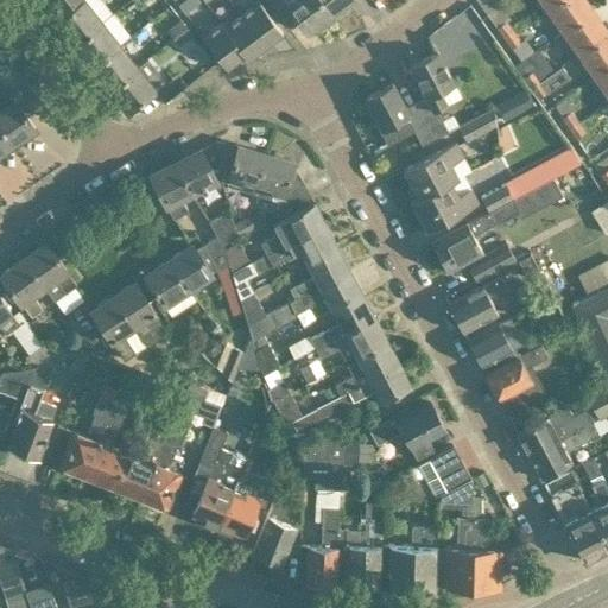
[(73,0),(46,0),(51,5),(46,8),(52,17),(73,0)]
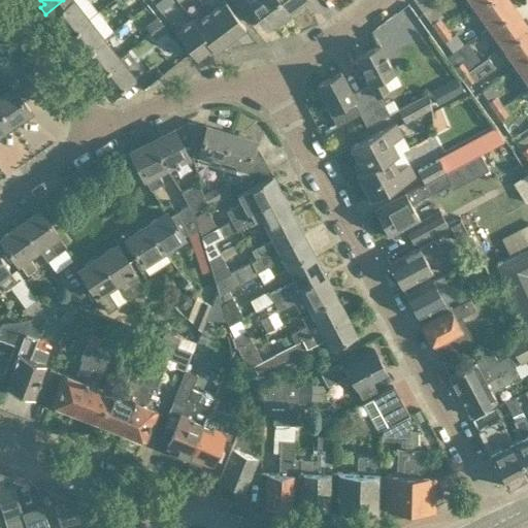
[(65,37),(88,20),(72,0),(50,18),(65,37)]
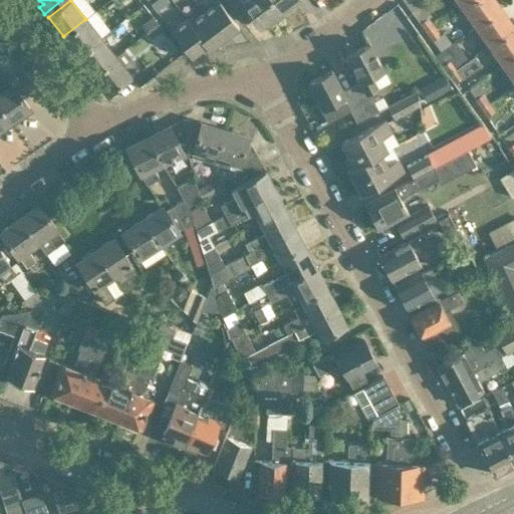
[(167,0),(156,0),(151,4),(157,11),(169,1),(167,0)]
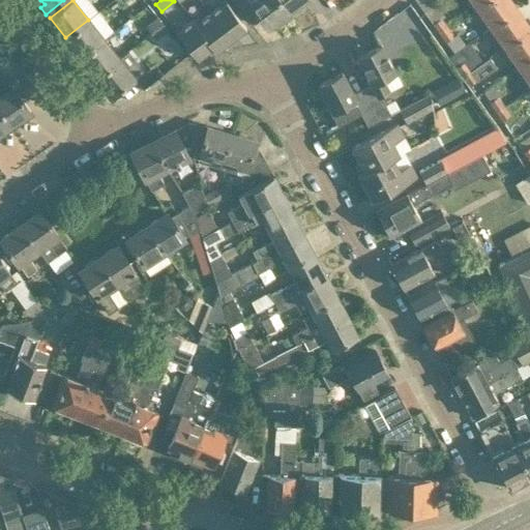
[(236,35),(246,27),(225,0),(218,0),(217,1),(221,5),(211,12),(234,42),(239,38),(236,35)]
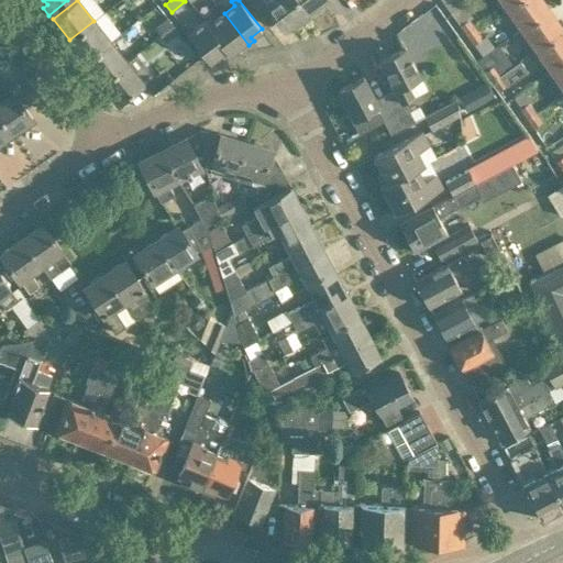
[(309,18),(296,0),(268,0),(265,3),(284,29),(288,24),(293,30),(309,18)]
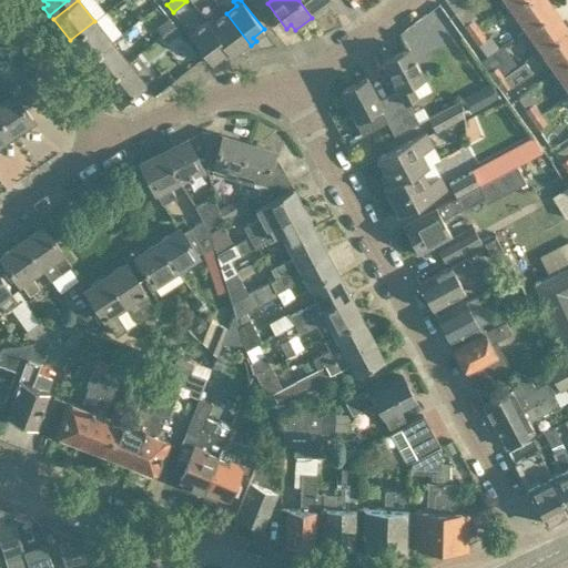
[(323,0),(298,0),(312,18),(327,6),(324,0),(323,0)]
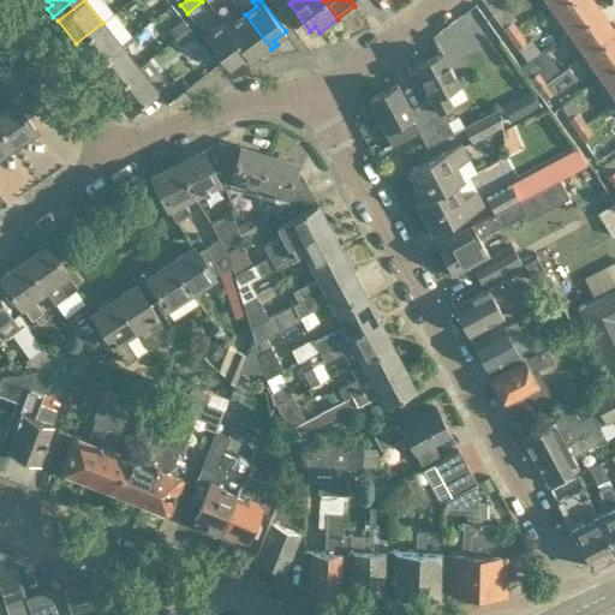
[(541,0),(541,1),(548,11),(554,7),(562,0),(541,0)]
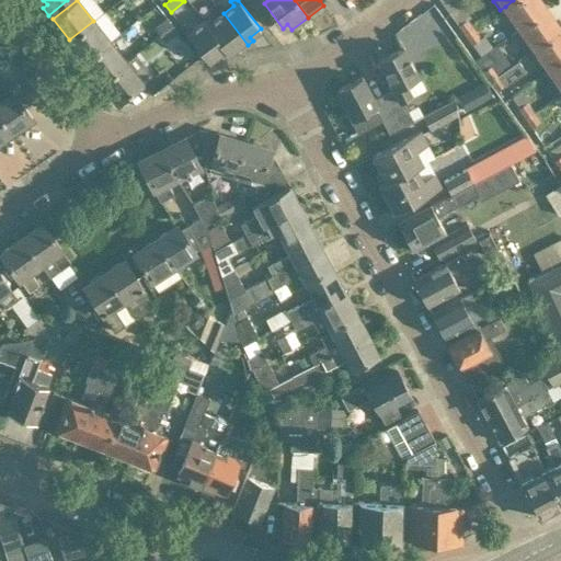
[(546,9),(539,0),(513,0),(505,7),(519,27),(546,9)]
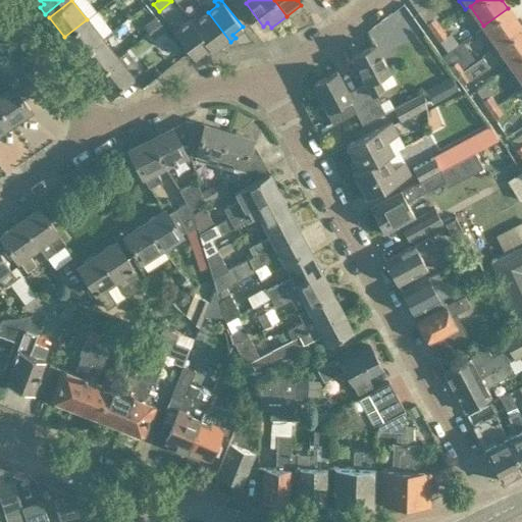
[(498,45),(521,28),(508,8),(483,25),(498,45)]
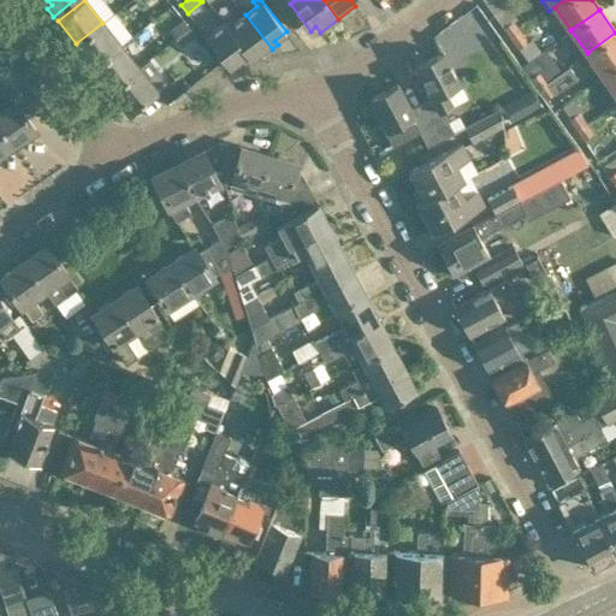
[(231,18),(225,23),(229,28),(227,28),(250,58),(261,51),(265,55),(272,49),(246,15),(235,23),(231,18)]
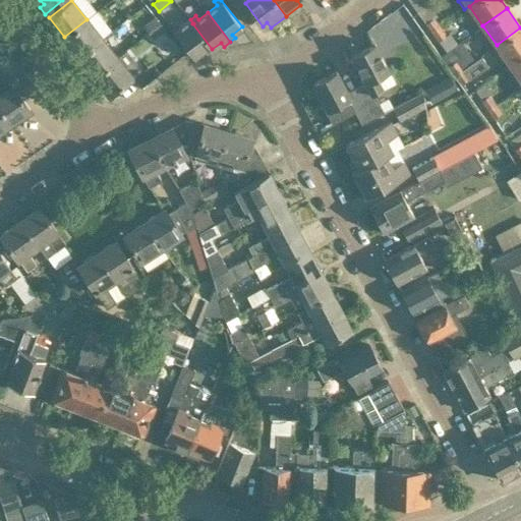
[(148,33),(160,23),(155,17),(143,26),(148,33)]
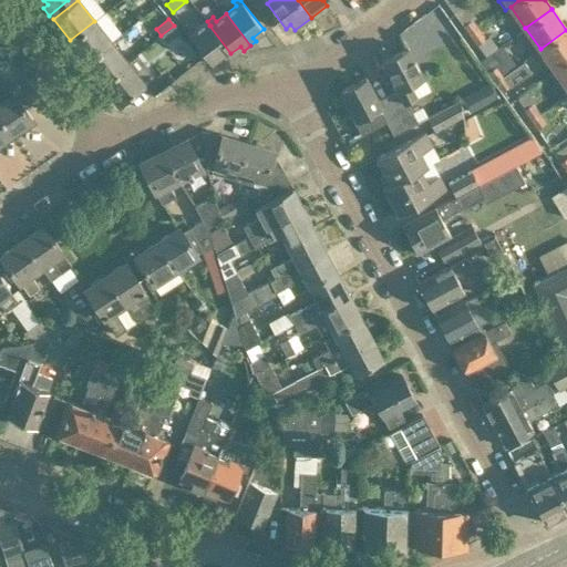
[(471,19),(462,26),(470,35),(478,29),(471,19)]
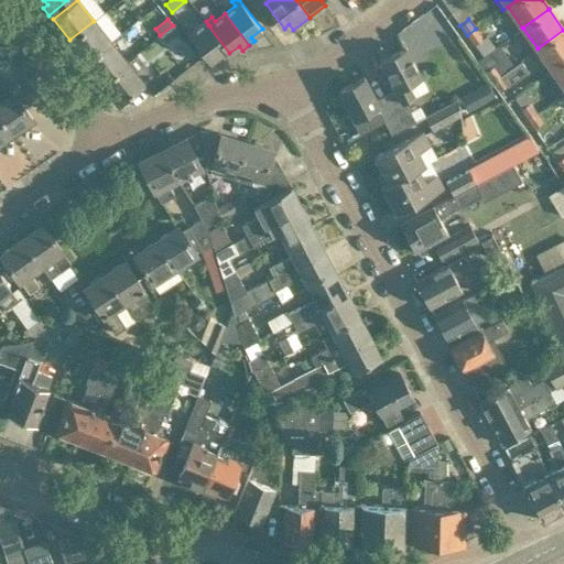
[(86,61),(110,42),(94,21),(69,40),(86,61)]
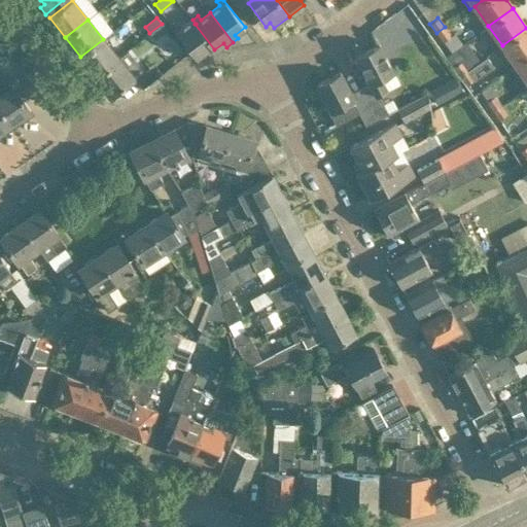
[(214,49),(195,24),(196,24),(192,20),(182,27),(179,23),(173,27),(196,58),(206,49),(209,54),(214,49)]
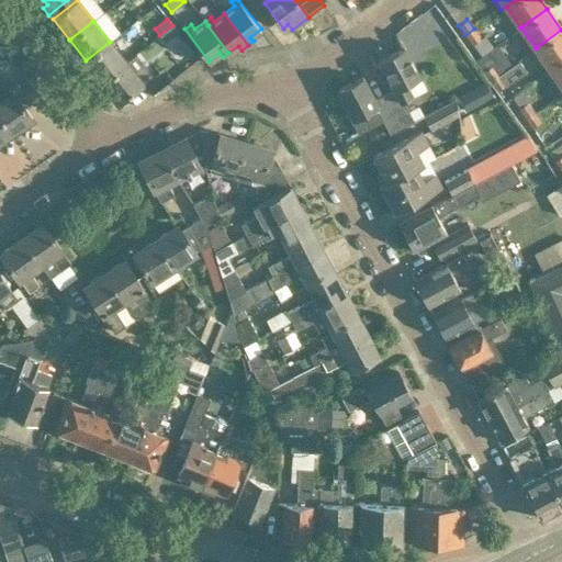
[(177,32),(172,25),(159,35),(165,42),(177,32)]
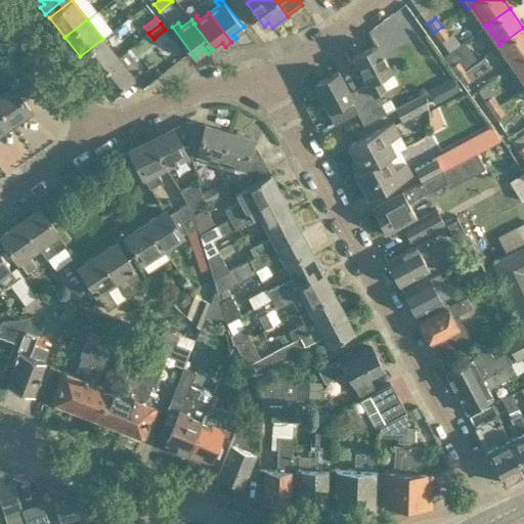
[(442,27),(434,33),(440,42),(448,36),(442,27)]
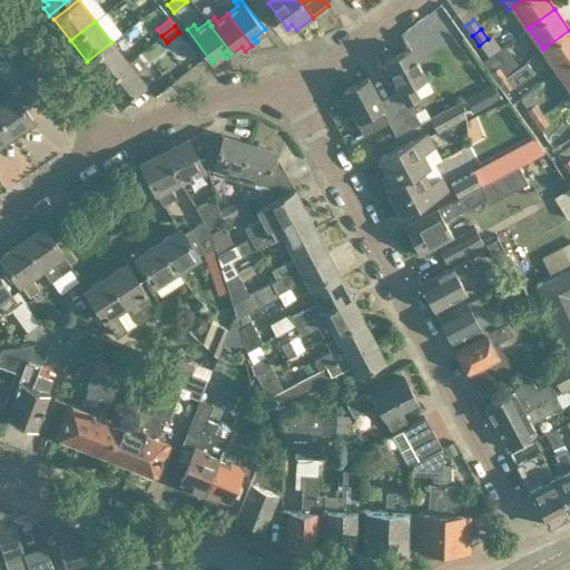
[(569,61),(569,31),(569,30),(543,49),(558,70),(569,61)]
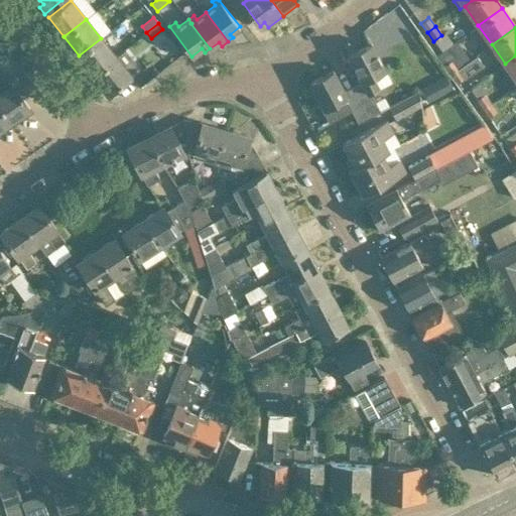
[(94,75),(116,56),(101,38),(79,55),(94,75)]
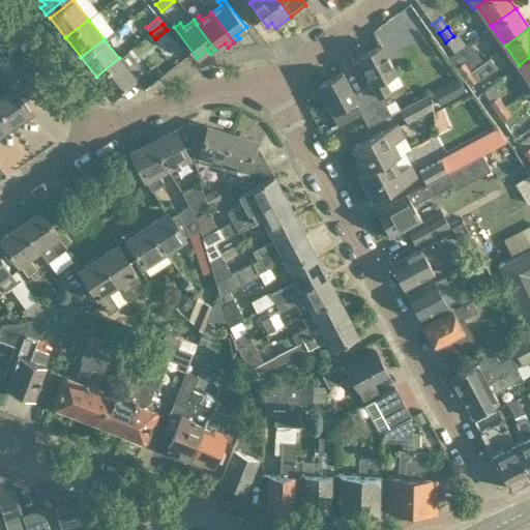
[(381,43),(357,57),(372,84),(362,89),(379,120),(390,114),(380,94),(388,89),(383,79),(395,71),(381,43)]
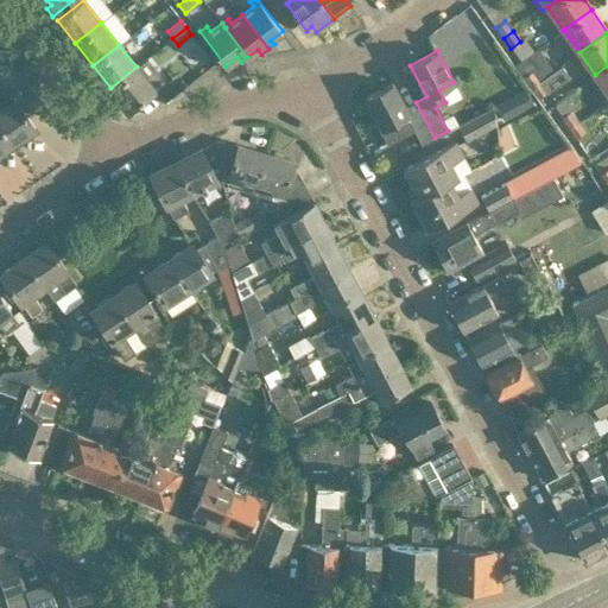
[(145,78),(157,69),(147,58),(137,67),(111,88),(128,111),(154,90),(145,78)]
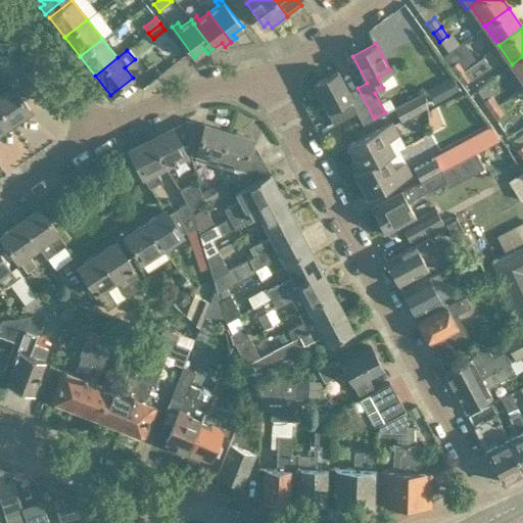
[(456,76),(476,61),(470,53),(458,61),(449,66),(456,76)]
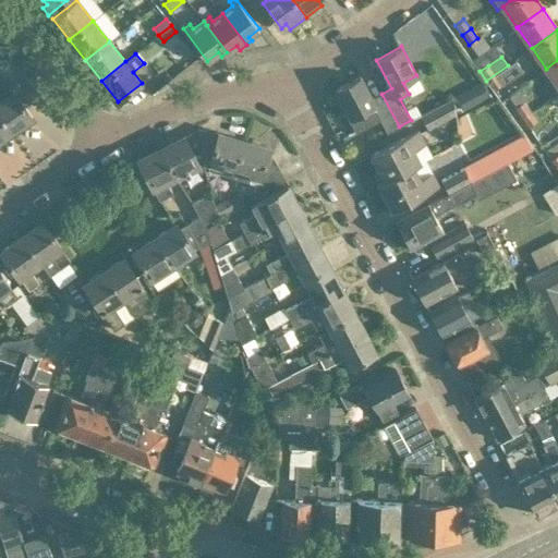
[(557,60),(546,69),(557,85),(557,60)]
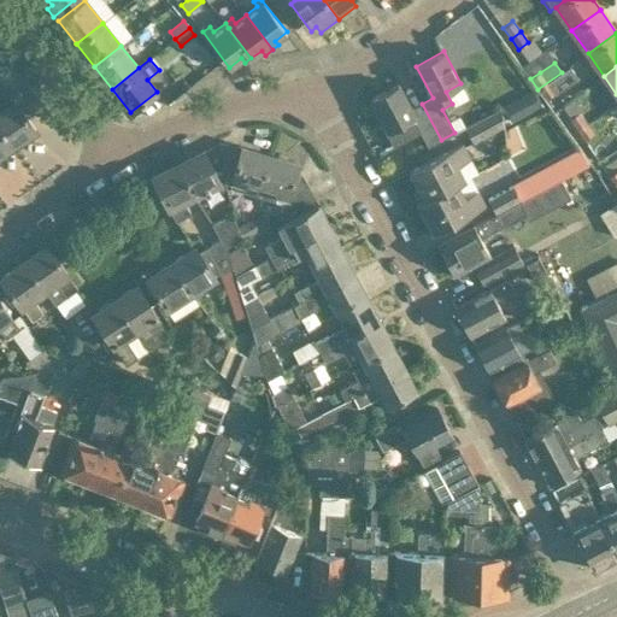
[(569,68),(562,72),(538,89),(545,99),(554,93),(576,78),(569,68)]
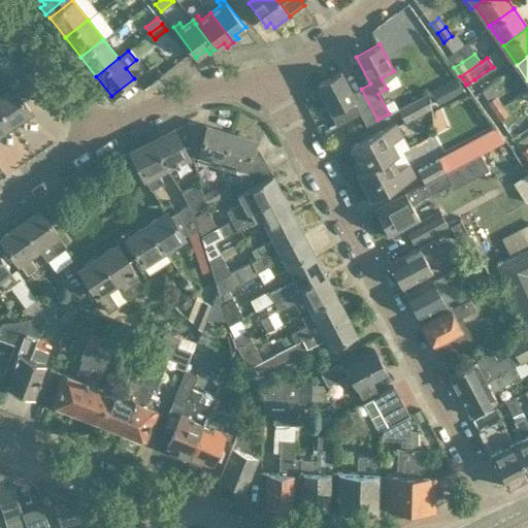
[(20,66),(6,75),(23,100),(38,90),(20,66)]
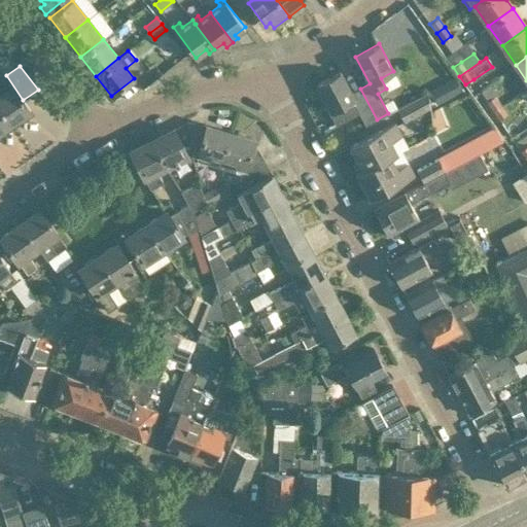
[(377,119),(360,89),(351,94),(340,71),(316,83),(330,111),(329,112),(336,126),(359,113),(365,126),(377,119)]
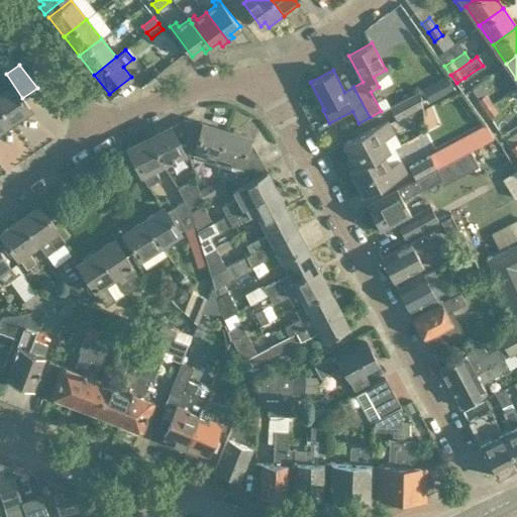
[(6,74),(0,78),(0,108),(9,121),(29,107),(22,98),(6,74)]
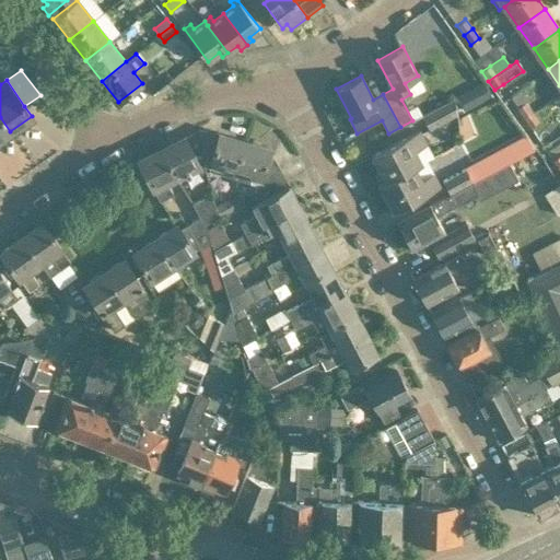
[(485,85),(457,98),(465,112),(491,97),(485,85)]
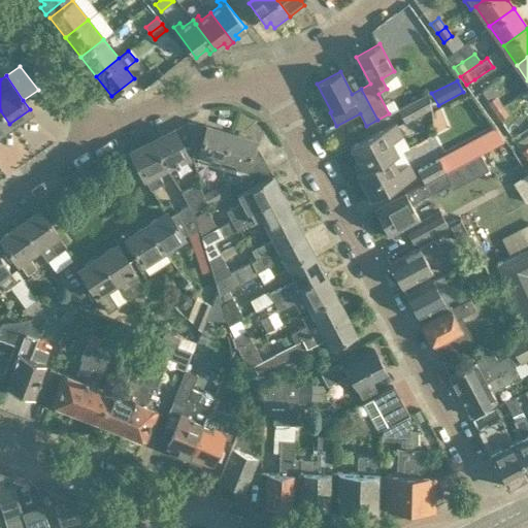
[(399,109),(405,123),(432,110),(428,95),(399,109)]
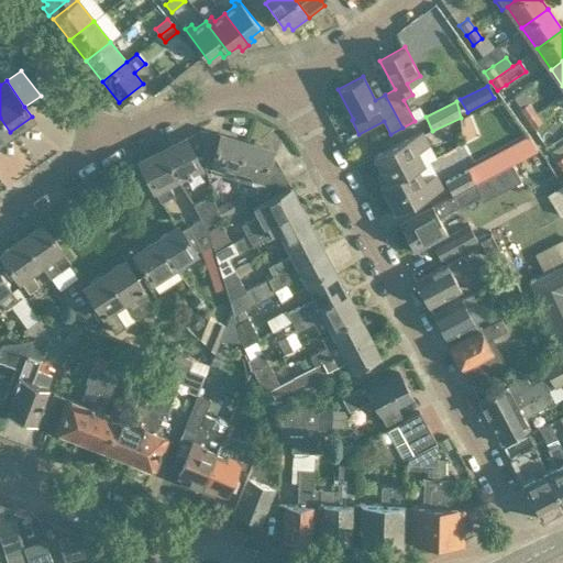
[(527,103),(519,109),(526,119),(533,113),(527,103)]
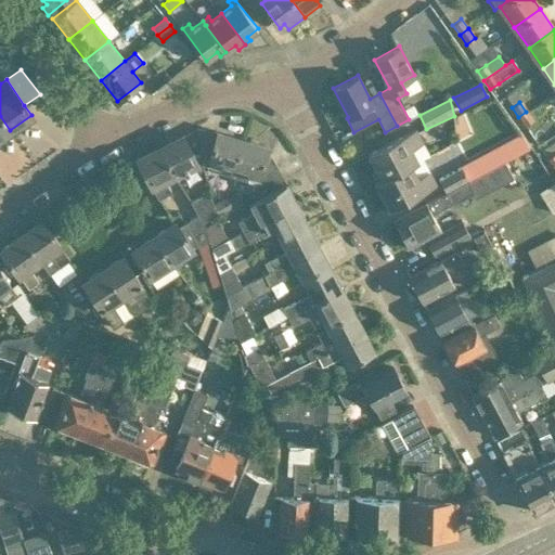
[(525,127),(532,121),(526,112),(518,117),(525,127)]
